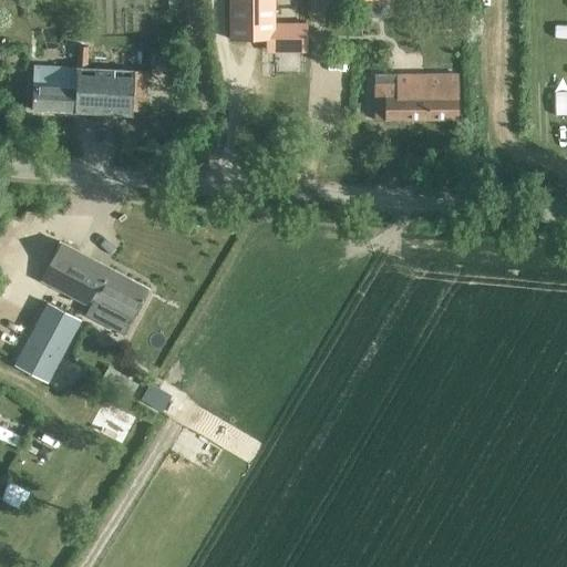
[(275,21),(274,0),(229,0),(230,41),(275,40),(275,53),(307,52),(307,21),(275,21)]
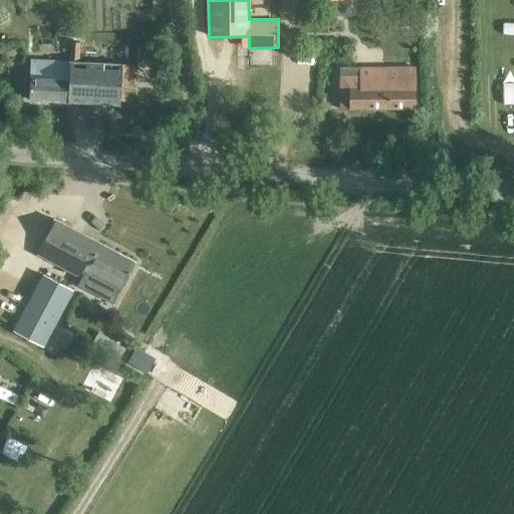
[(116,106),(118,80),(131,81),(132,65),(77,62),(78,42),(69,42),(68,70),(29,67),(27,101),(116,106)]
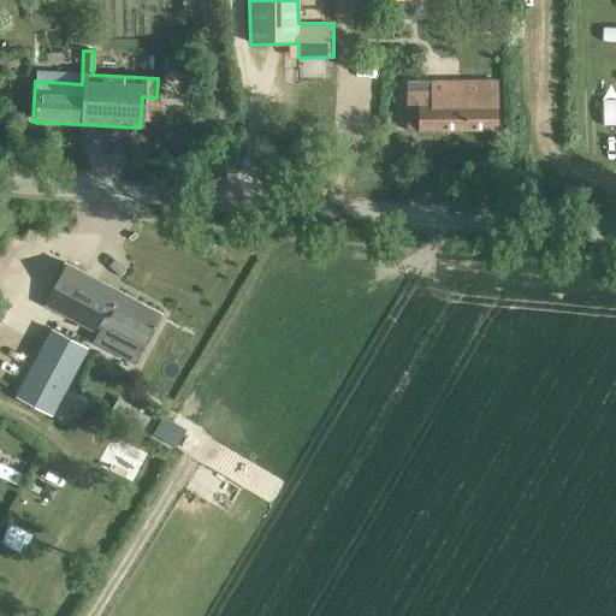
[(496,130),(497,80),(456,78),(456,90),(404,90),(403,130),(496,130)]
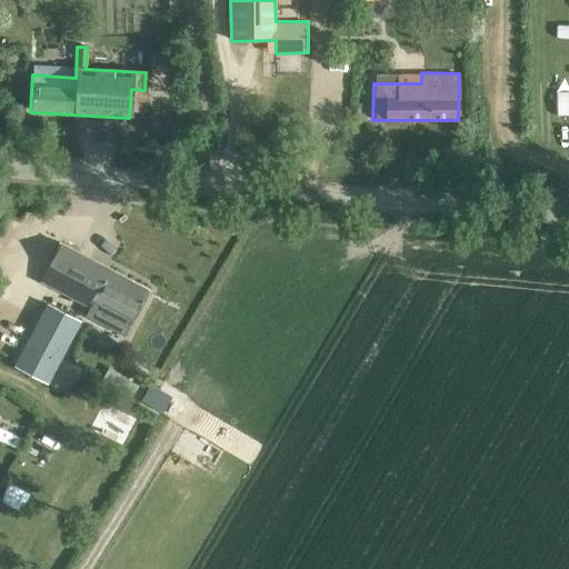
[(58,245),(39,282),(89,308),(87,311),(109,323),(113,313),(130,322),(147,290),(58,245)]
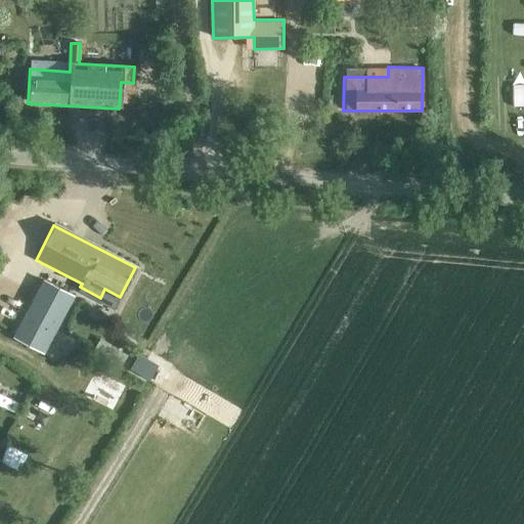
[(48,276),(17,335),(46,349),(77,292),(48,276)]
